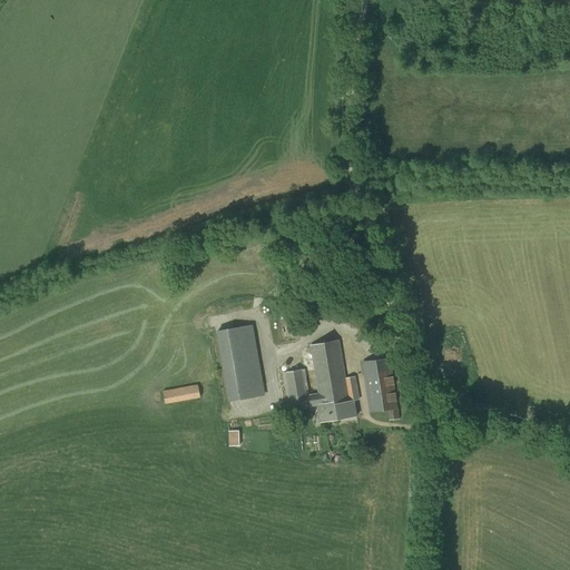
[(228,402),(265,395),(253,325),(216,331),(228,402)]
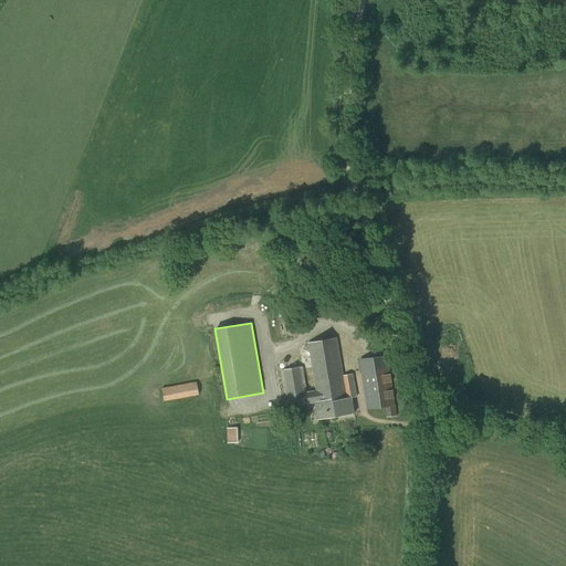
[(343,376),(336,338),(308,344),(316,391),(306,394),(302,367),(281,370),(287,407),(315,402),(318,420),(354,413),(350,398),(356,397),(353,375),(343,376)]
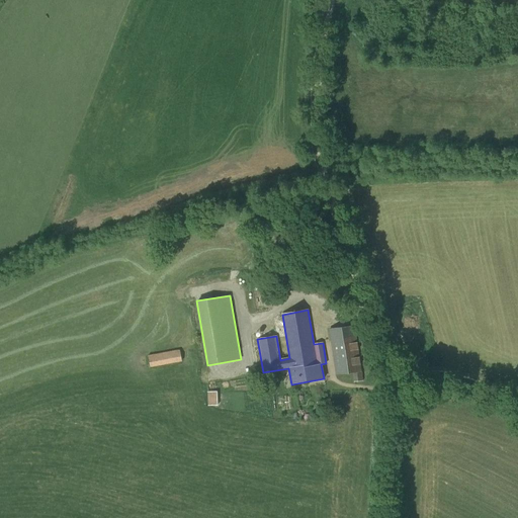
[(363,380),(362,372),(355,326),(329,329),(335,375),(353,373),(354,382),(363,380)]
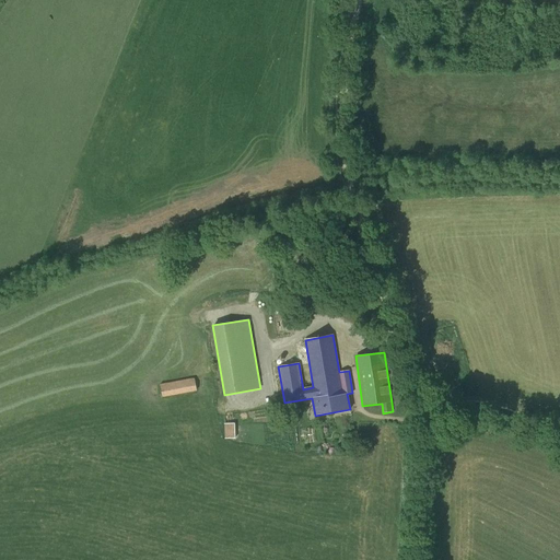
[(162,397),(197,391),(195,377),(160,384),(162,397)]
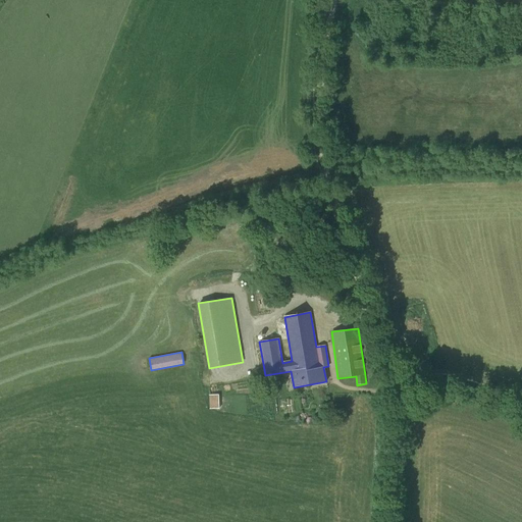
[(444,394),(446,384),(420,380),(419,389),(444,394)]
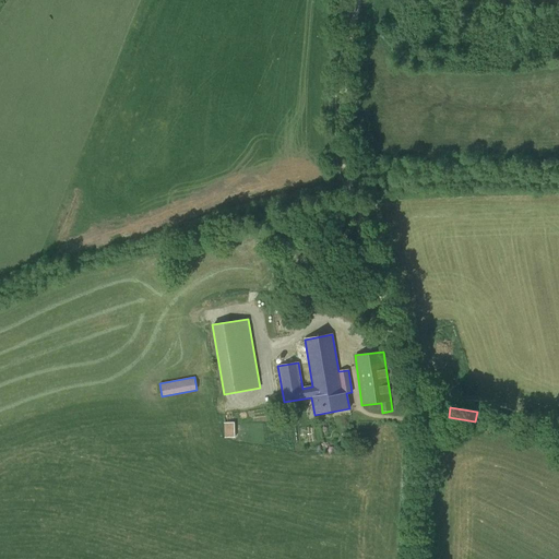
[(225,438),(235,437),(235,423),(224,423),(225,438)]
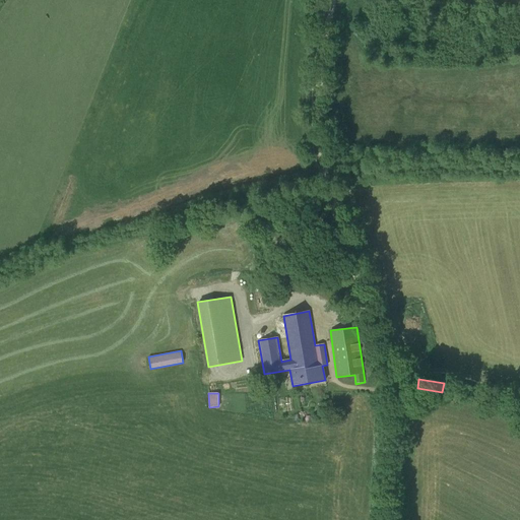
All buildings are outlined.
